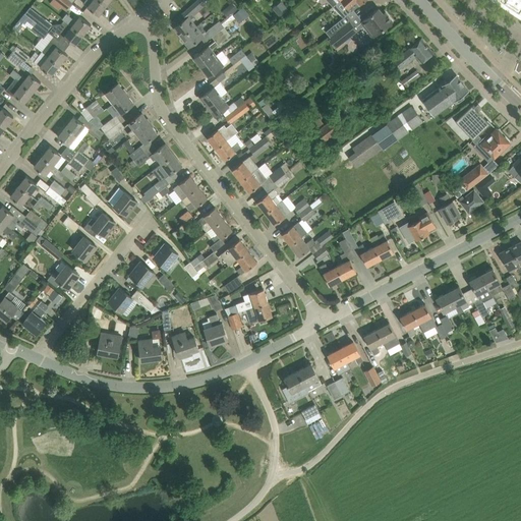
[(68,0),(52,0),(61,7),(66,11),(72,3),(68,0)]
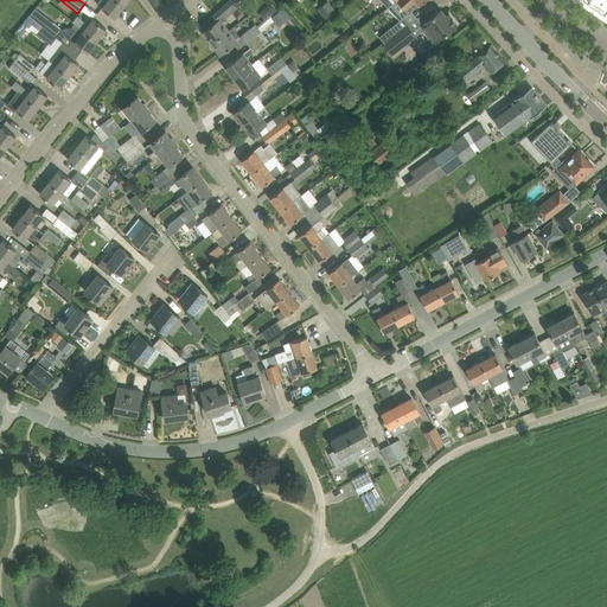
[(97,0),(96,2),(115,18),(125,6),(116,0),(97,0)]
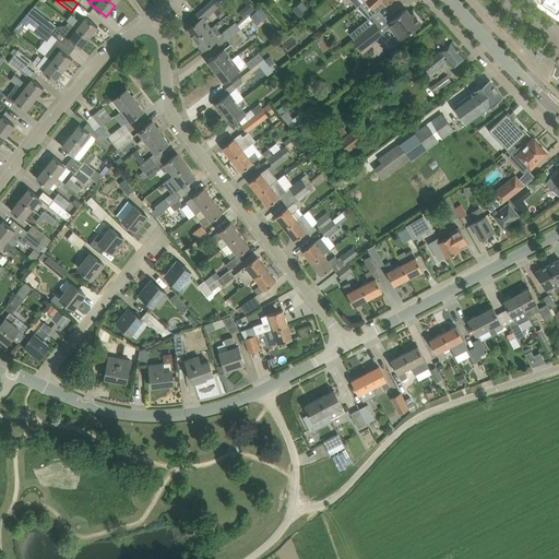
[(211,0),(205,6),(211,11),(219,2),(217,0),(211,0)]
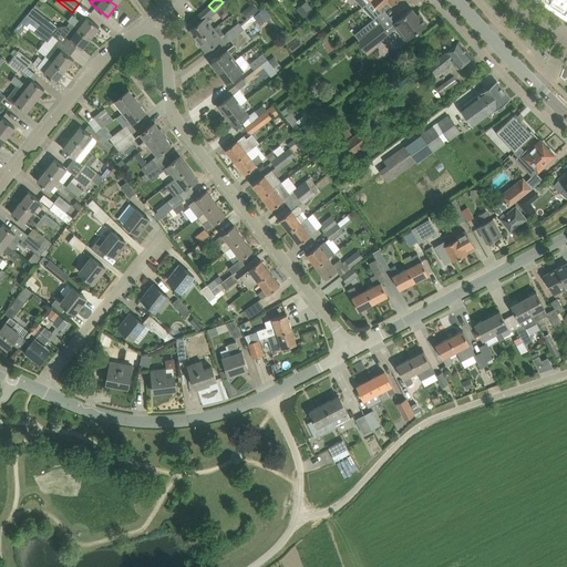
[(371,0),(370,1),(382,13),(394,3),(397,0),(371,0)]
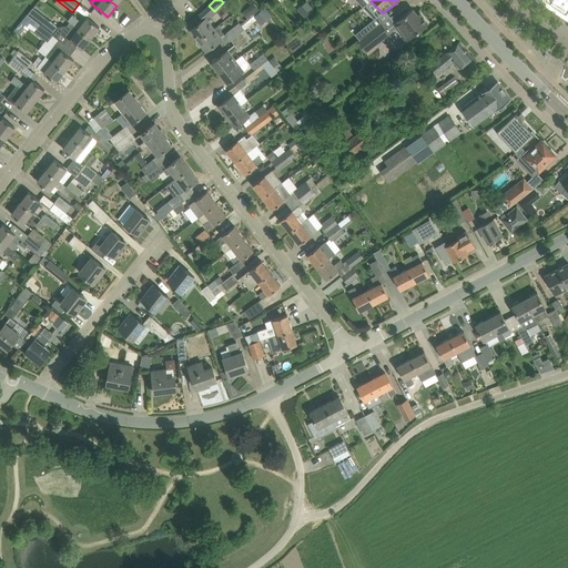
[(567,0),(537,0),(567,20),(567,0)]
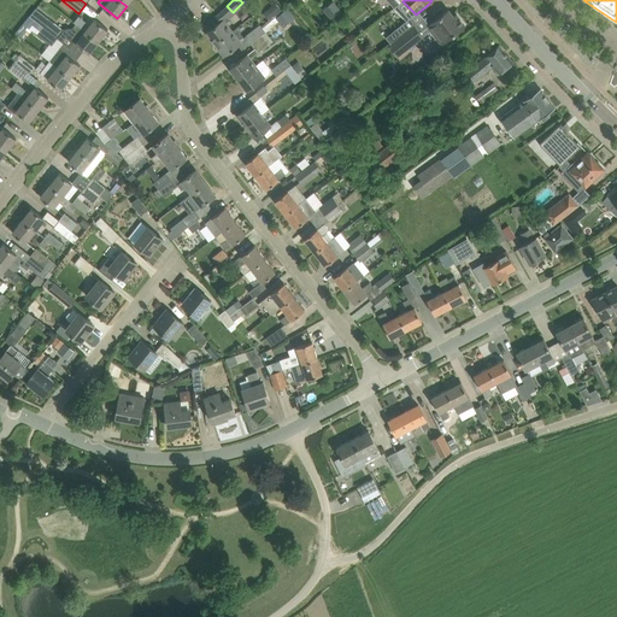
[(323,11),(330,21),(341,11),(333,1),(323,11)]
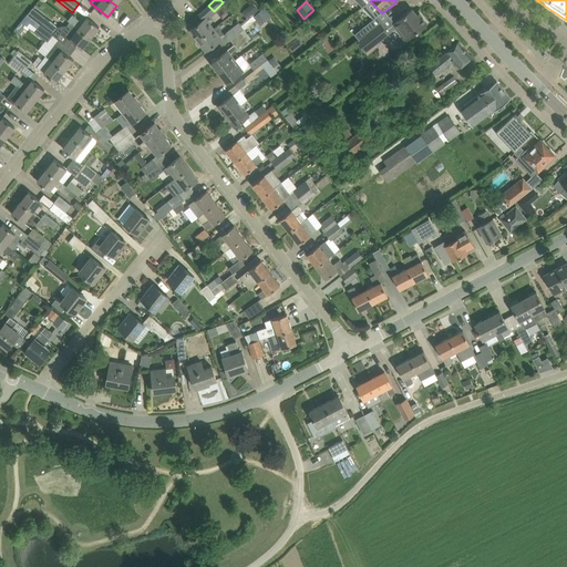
[(253,17),(260,24),(270,14),(265,8),(253,17)]
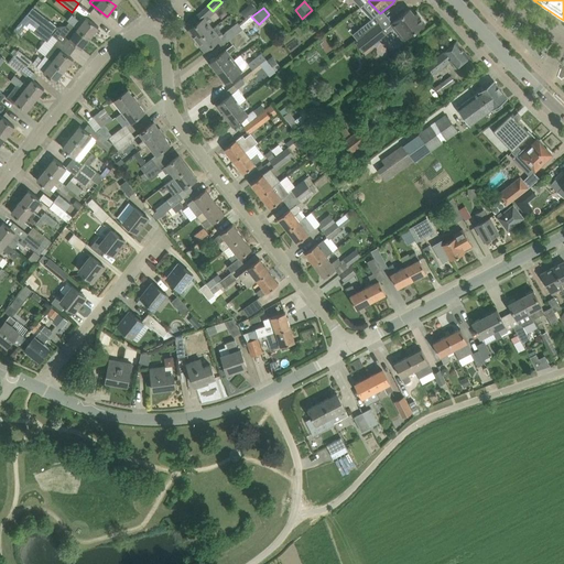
[(383,29),(379,23),(372,29),(365,34),(371,44),(392,28),(402,41),(425,23),(416,13),(414,15),(410,9),(391,23),(383,29)]
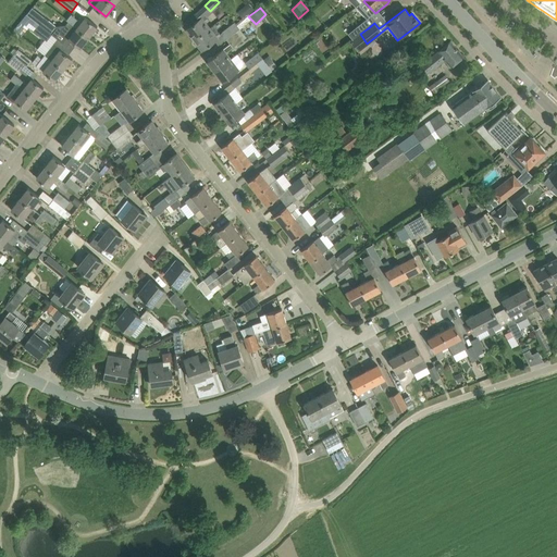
[(71,14),(66,20),(89,37),(98,26),(83,14),(77,20),(71,14)]
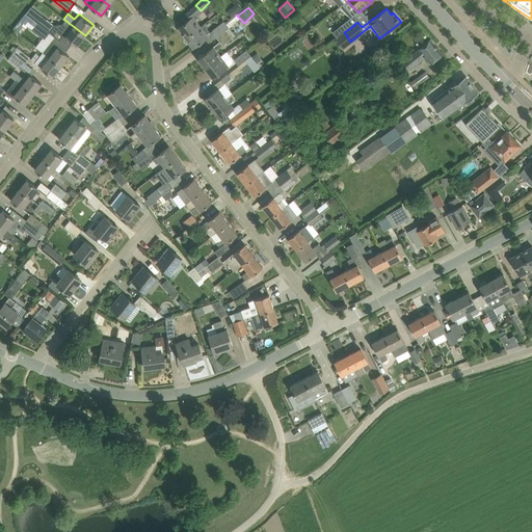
[(178,28),(185,38),(201,27),(204,24),(203,23),(200,26),(196,22),(200,19),(196,15),(192,17),(178,28)]
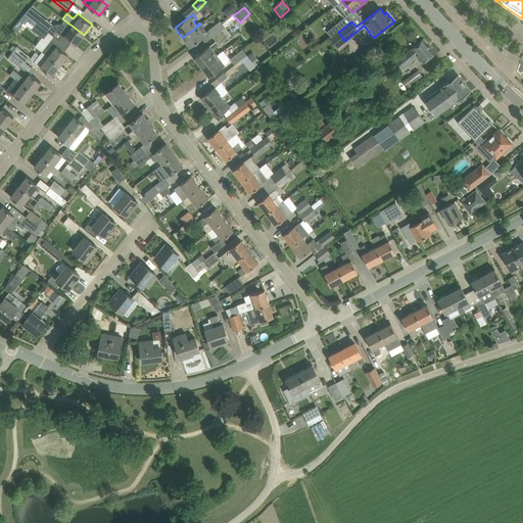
[(43,15),(37,22),(49,32),(49,33),(55,25),(43,15)]
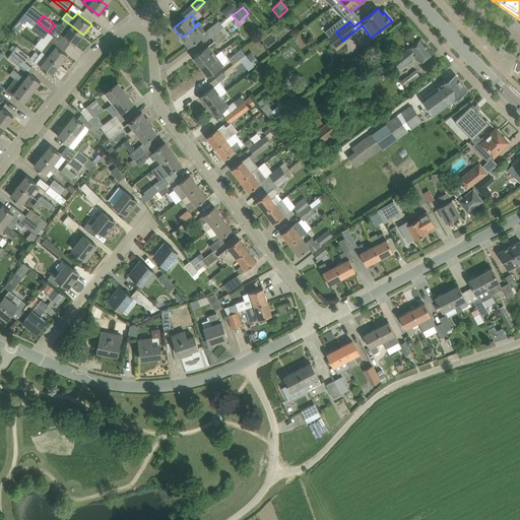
[(15,26),(20,30),(28,19),(25,17),(23,19),(21,18),(15,26)]
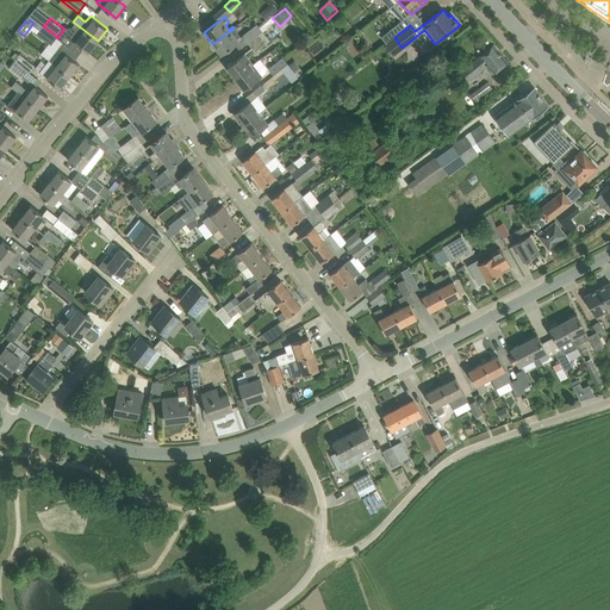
[(64,29),(57,38),(69,47),(73,41),(88,53),(98,41),(73,22),(75,24),(72,27),(64,29)]
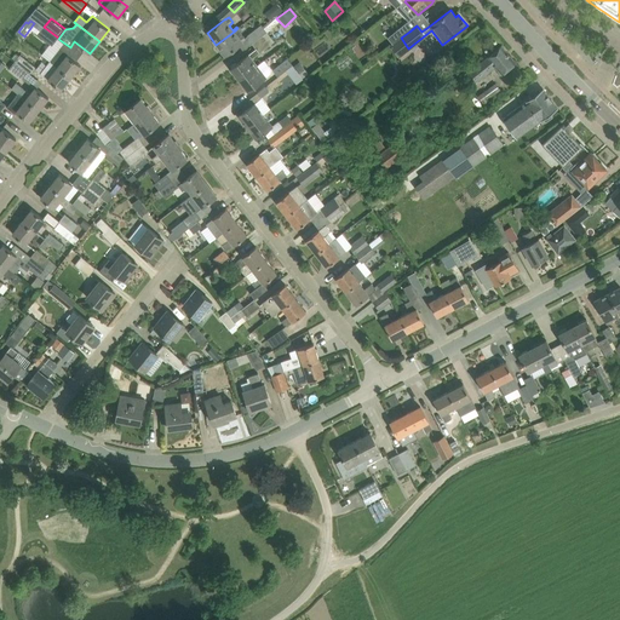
[(234,32),(216,45),(225,56),(239,45),(242,51),(252,44),(252,42),(267,32),(260,24),(247,35),(248,36),(245,38),(237,28),(234,32)]
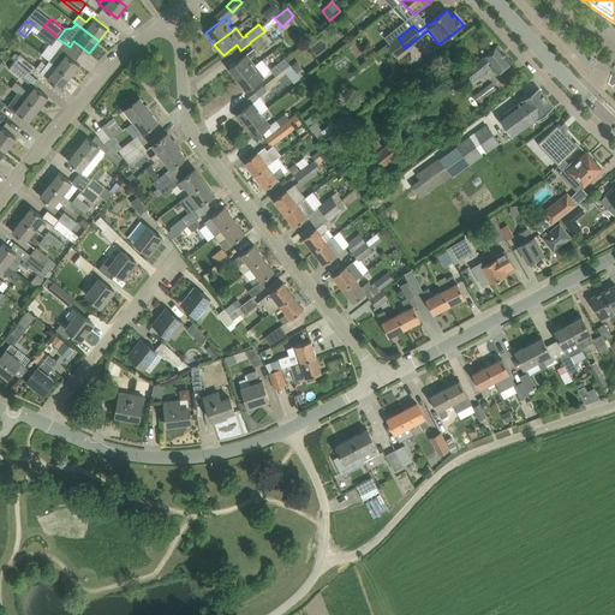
[(406,31),(400,24),(392,31),(398,37),(406,31)]
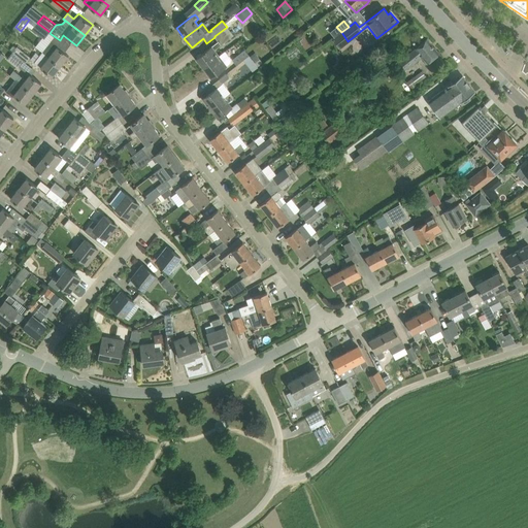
[(35,26),(32,30),(44,39),(50,32),(37,23),(35,26)]
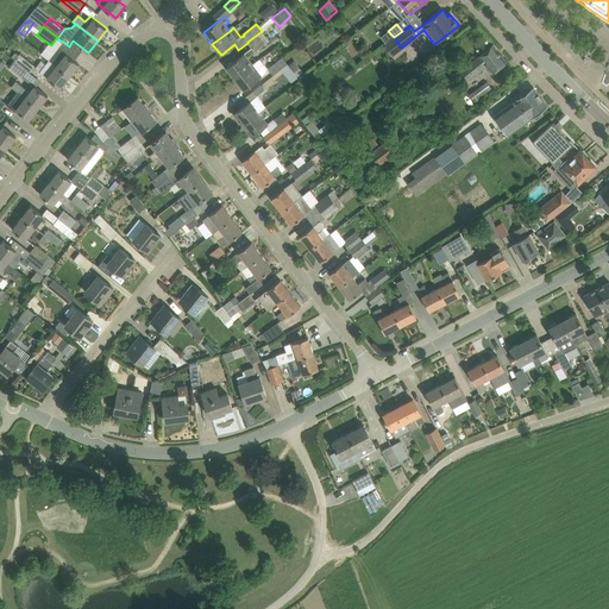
[(244,52),(248,57),(269,41),(262,31),(248,42),(248,43),(251,48),(244,52)]
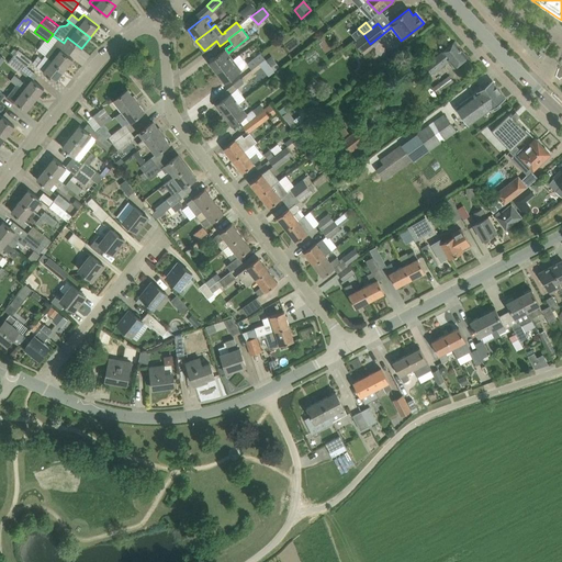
[(423,67),(429,76),(449,59),(456,67),(468,57),(454,41),(442,52),(441,52),(423,67)]
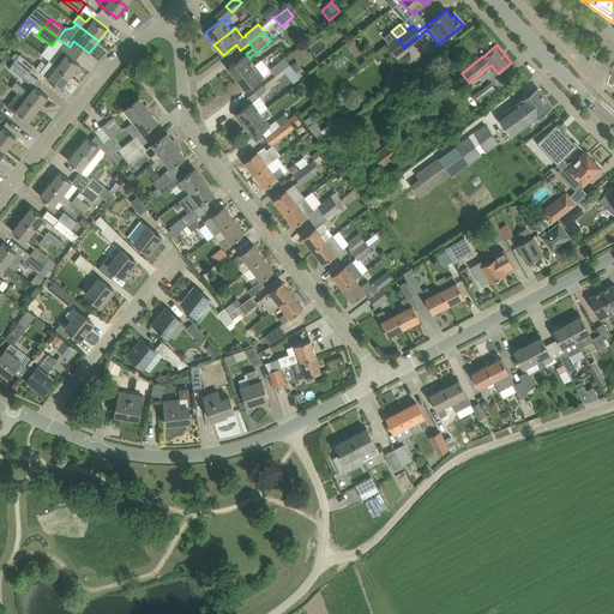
[(60,48),(49,60),(71,77),(79,65),(60,48)]
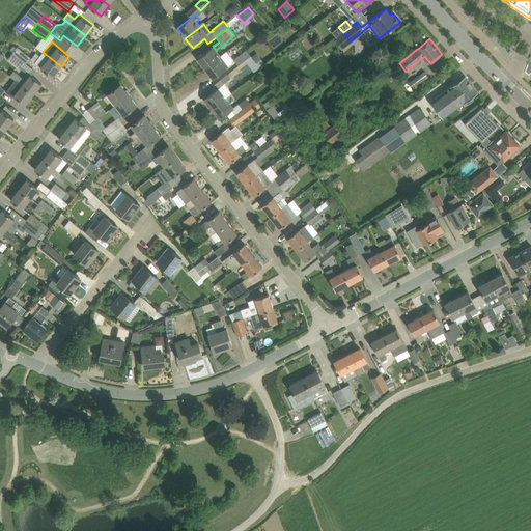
[(18,46),(12,53),(26,63),(31,56),(18,46)]
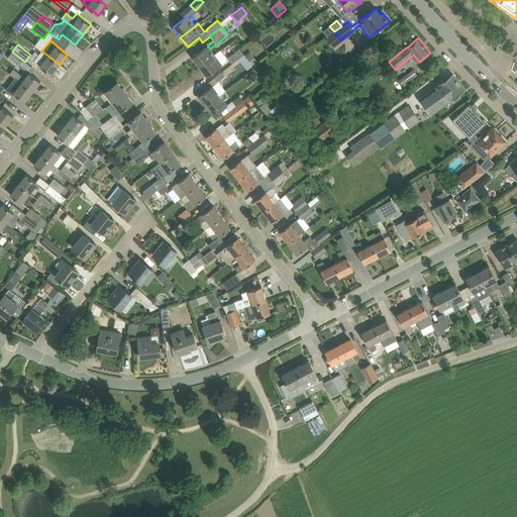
[(192,58),(199,67),(214,55),(210,48),(207,44),(200,50),(192,58)]
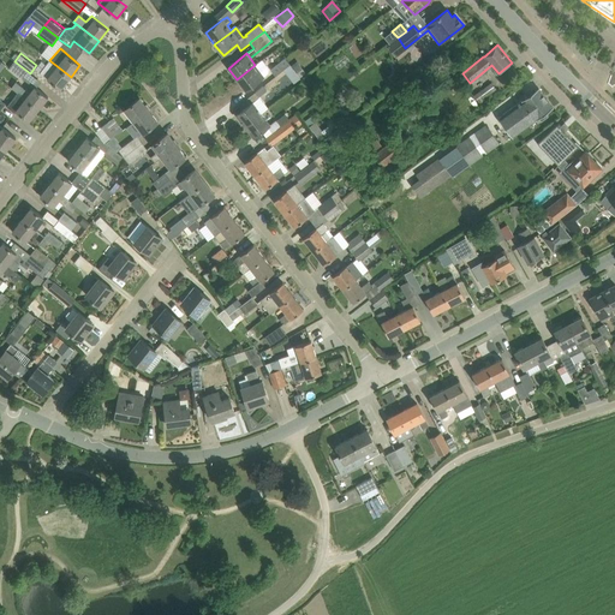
[(275,76),(291,65),(285,58),(270,69),(275,76)]
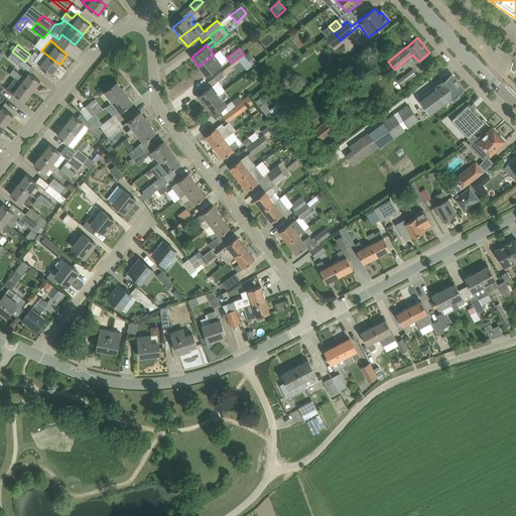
[(41,50),(33,60),(51,75),(59,65),(41,50)]
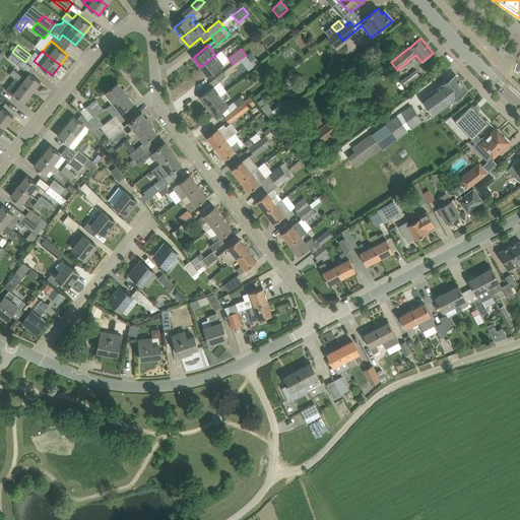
[(215,55),(200,67),(208,76),(223,65),(226,61),(226,58),(221,51),(215,55)]
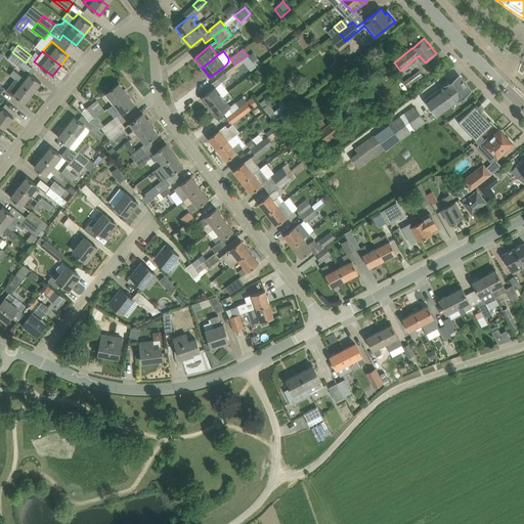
[(253,51),(248,55),(250,58),(256,66),(261,61),(253,51)]
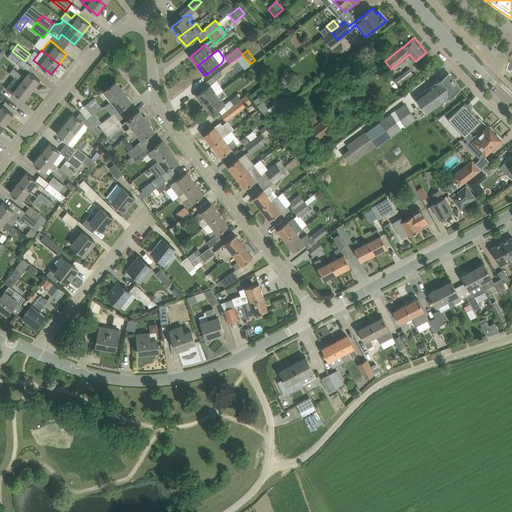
[(25,61),(12,51),(8,56),(21,66),(25,61)]
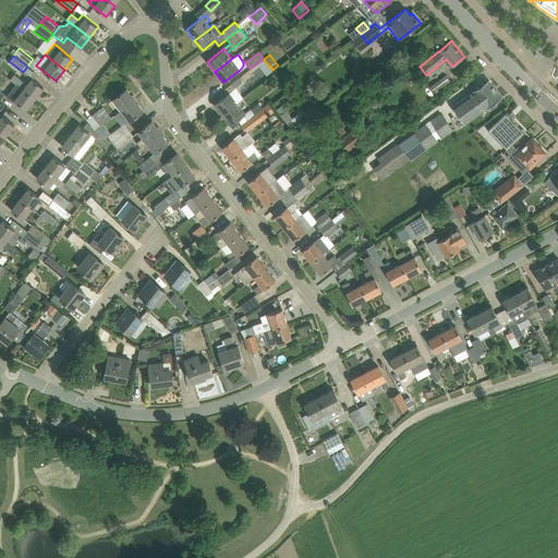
[(14,74),(10,80),(16,84),(35,99),(44,88),(32,79),(27,84),(14,74)]
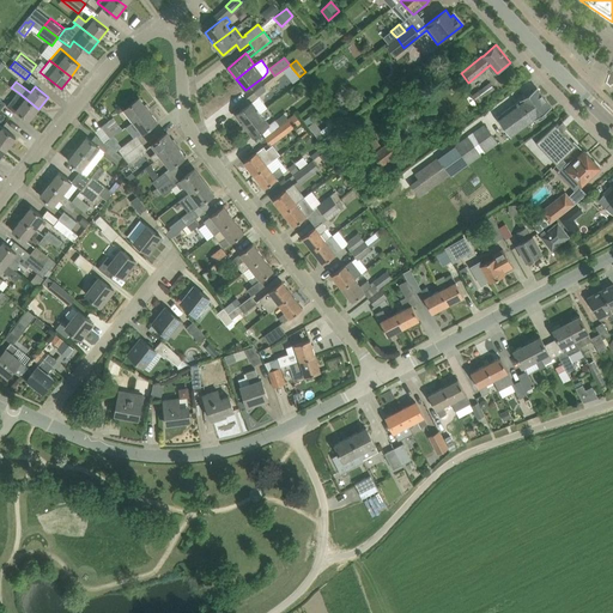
[(484,99),(483,97),(495,87),(490,82),(471,95),(478,104),(484,99)]
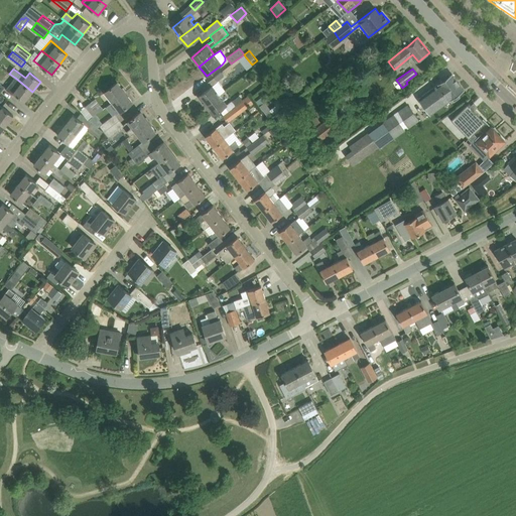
[(221,72),(209,82),(213,86),(218,82),(224,77),(221,72)]
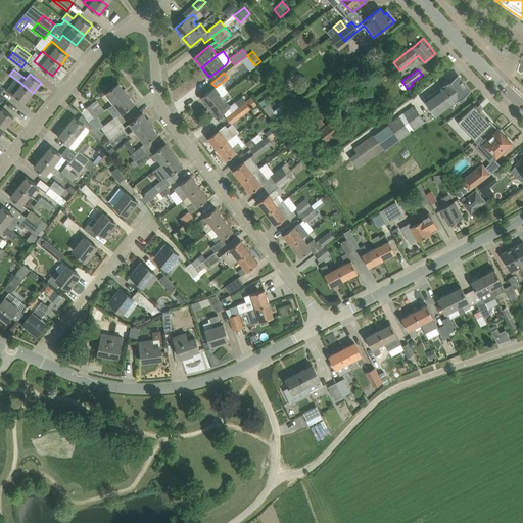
[(444,85),(424,100),(436,116),(470,91),(458,75),(444,85)]
